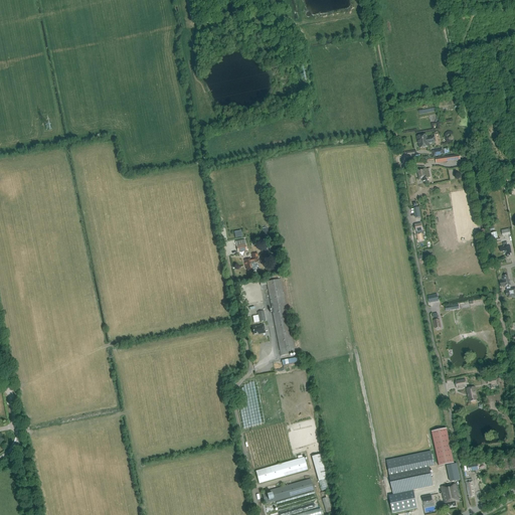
[(417,142),(418,142),(418,144),(419,149),(428,147),(427,144),(428,144),(430,144),(431,144),(432,143),(433,143),(436,142),(435,137),(432,138),(426,139),(425,135),(416,137),(417,142)]
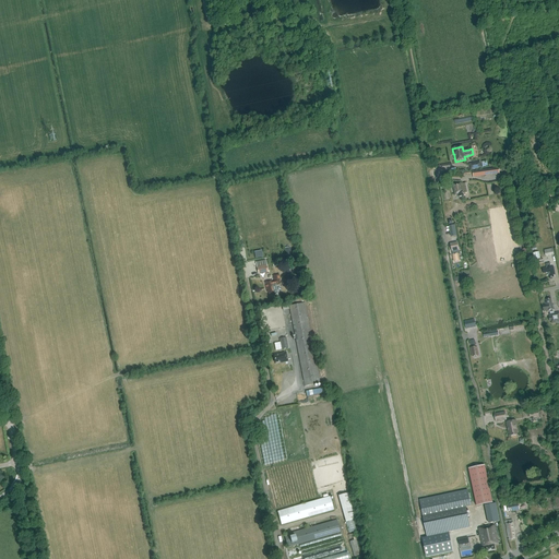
[(462,183),(454,185),(453,186),(455,195),(459,194),(459,198),(464,197),(463,190),(464,190),(462,183)]
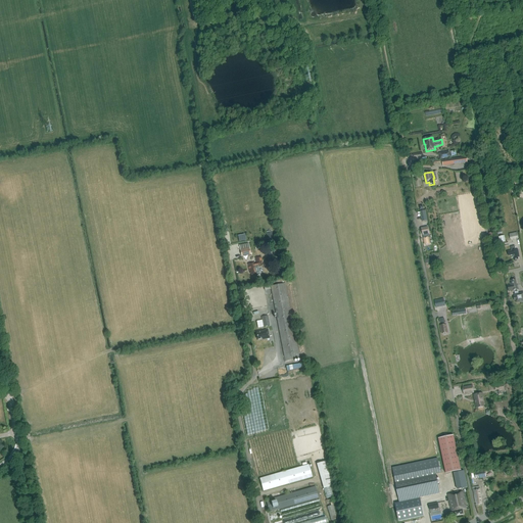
[(428,227),(421,229),(422,231),(425,244),(430,243),(428,237),(429,236),(428,227)]
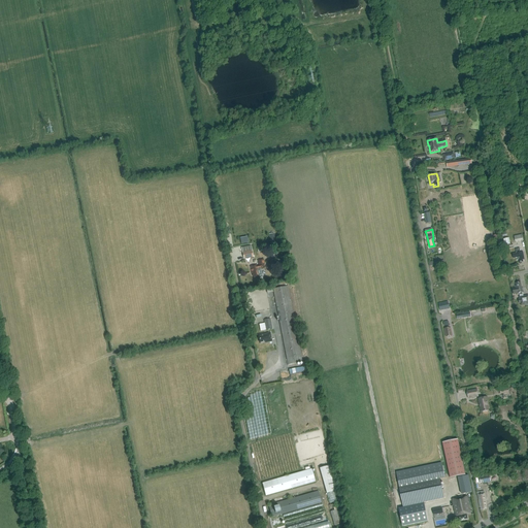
[(509,244),(508,238),(503,239),(505,250),(513,248),(512,243),(509,244)]
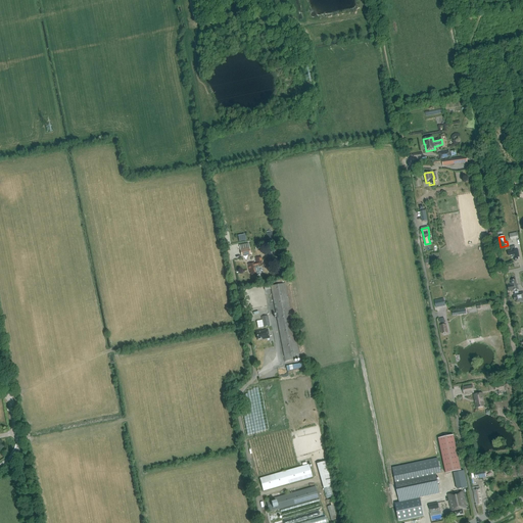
[(240,246),(241,256),(250,254),(249,245),(240,246)]
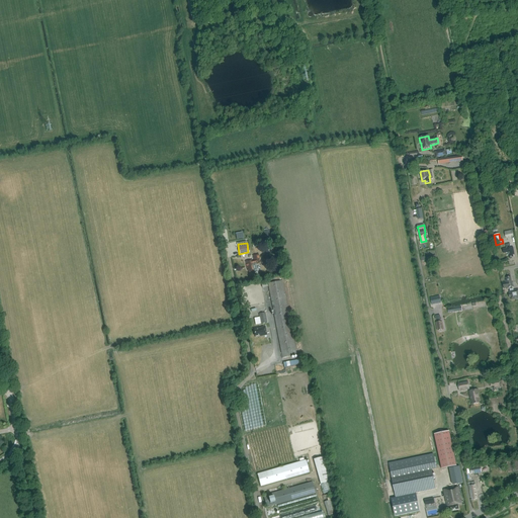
[(506,249),(502,249),(503,253),(508,252),(509,257),(513,257),(512,254),(514,254),(512,248),(510,248),(510,244),(505,245),(506,249)]
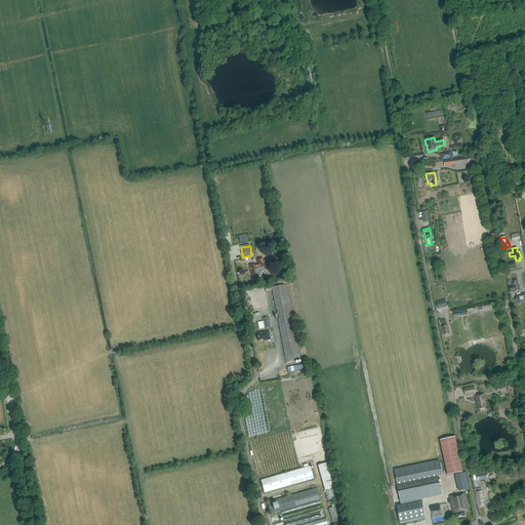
[(261,257),(256,258),(257,265),(255,265),(255,263),(248,264),(250,273),(251,273),(252,278),(257,277),(260,276),(259,267),(264,267),(261,257)]
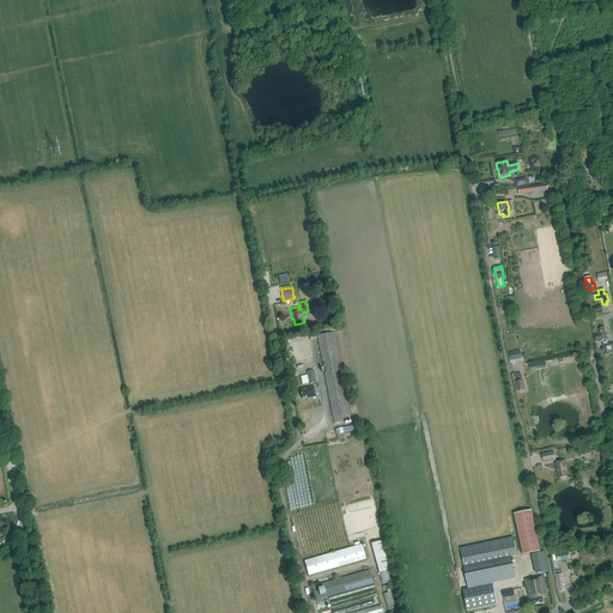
[(606,334),(605,328),(599,329),(599,332),(598,332),(599,334),(595,335),(596,341),(602,340),(604,345),(602,345),(605,356),(612,353),(612,343),(607,344),(607,340),(608,339),(607,334),(606,334)]
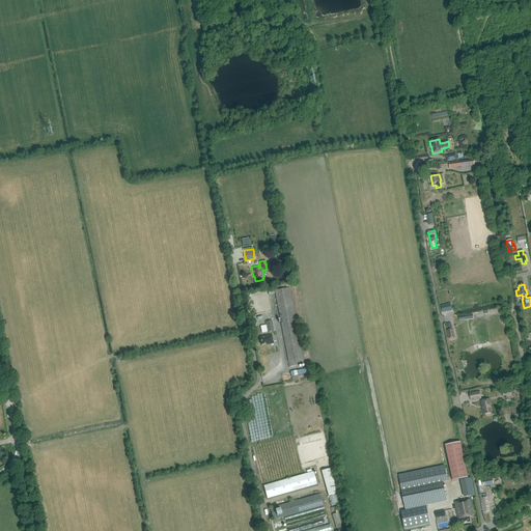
[(289,288),(275,290),(289,367),(304,364),(289,288)]
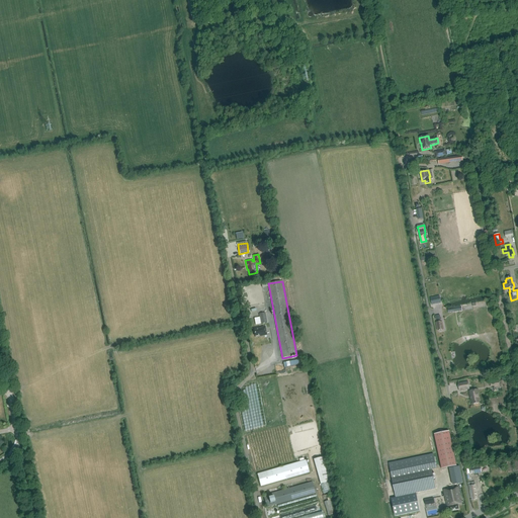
[(259,314),(260,317),(254,319),(256,325),(266,323),(264,313),(259,314)]
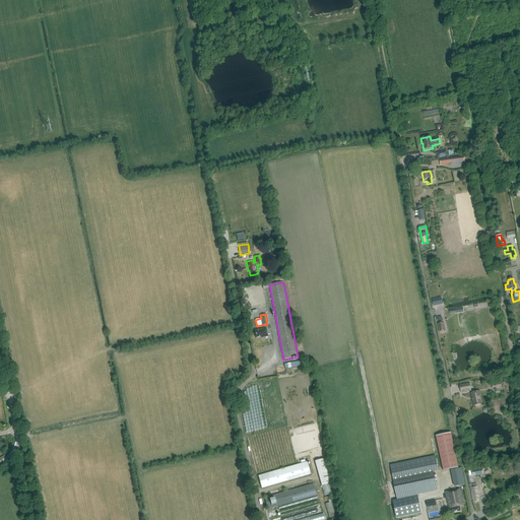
[(443,322),(442,316),(436,317),(437,320),(438,320),(438,323),(437,324),(438,328),(439,328),(440,331),(444,331),(444,327),(445,327),(444,322),(443,322)]
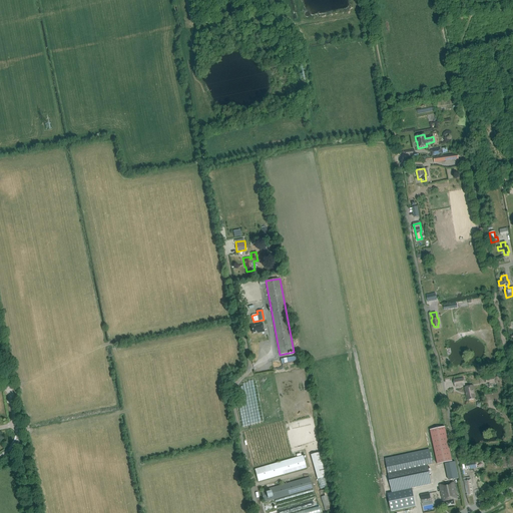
[(258,333),(265,332),(263,324),(257,325),(257,324),(250,325),(252,333),(258,332),(258,333)]
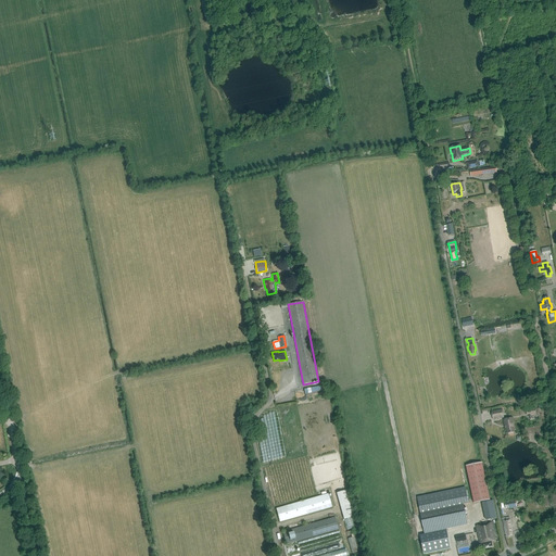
[(503,409),(491,412),(493,419),(504,417),(503,409)]
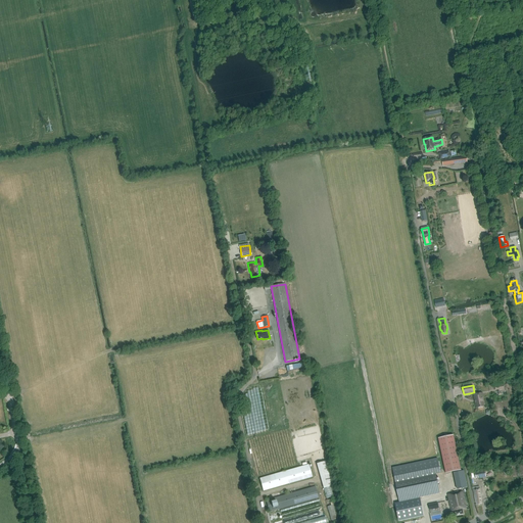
[(484,405),(482,393),(474,394),(476,406),(477,406),(477,408),(483,408),(483,406),(484,405)]
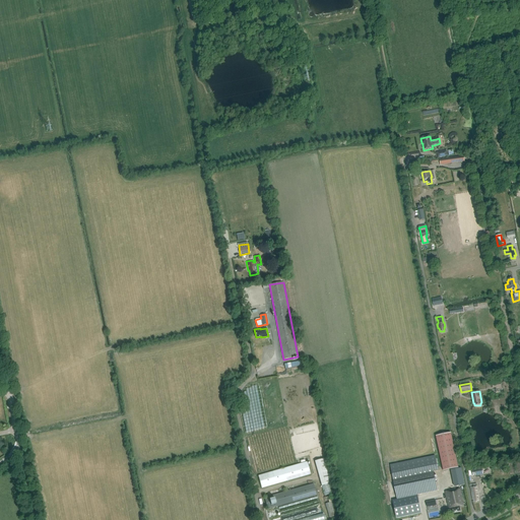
[(450,433),(436,436),(443,470),(458,467),(450,433)]
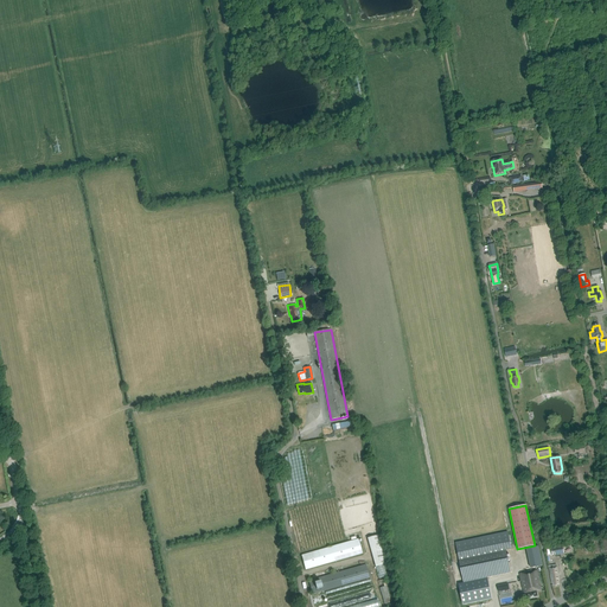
[(511,549),(508,532),(455,543),(464,583),(493,576),(511,573),(506,550),(511,549)]
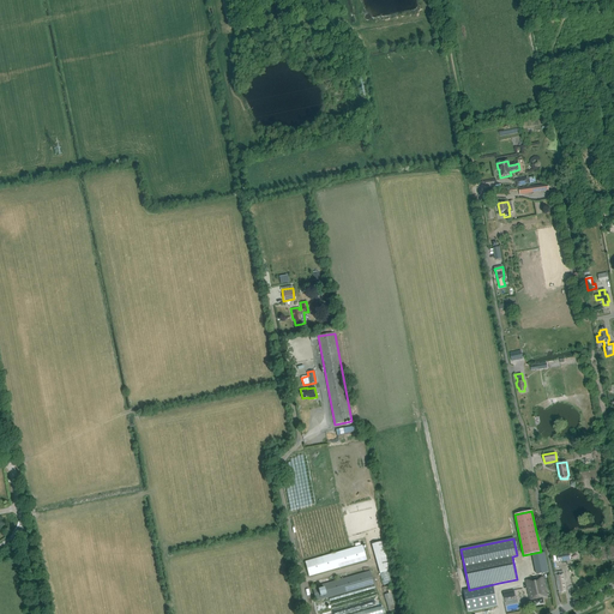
[(383,541),(372,545),(379,573),(391,570),(383,541)]
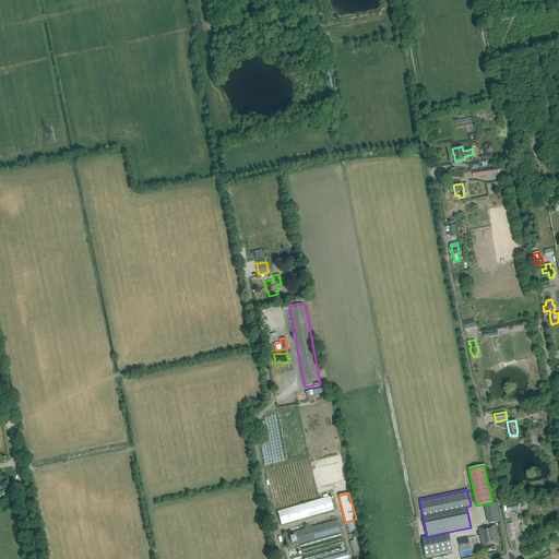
[(277,512),(281,524),(333,509),(330,497),(277,512)]
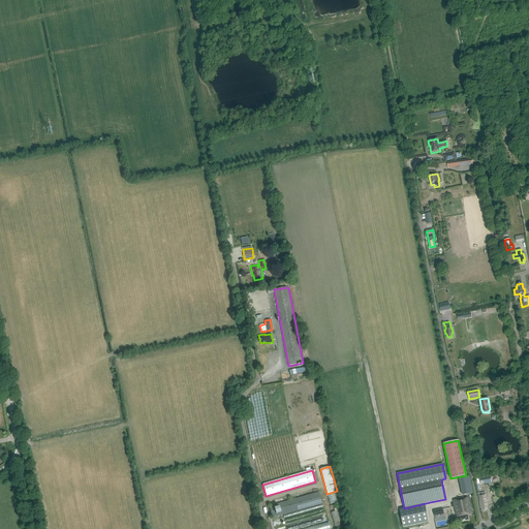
[(269,506),(272,518),(321,504),(318,492),(269,506)]
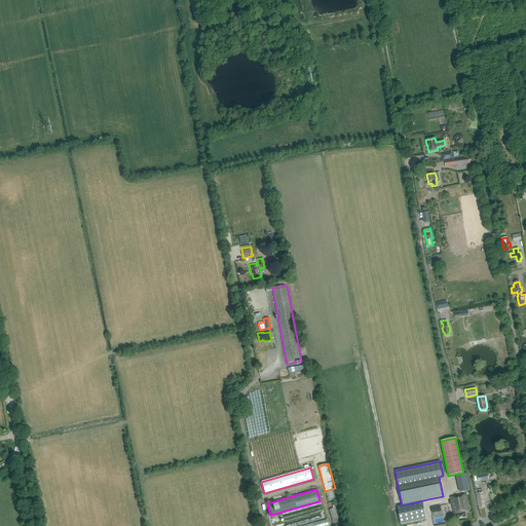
[(454,495),(454,496),(450,497),(453,510),(454,514),(455,518),(456,518),(456,519),(465,517),(464,514),(468,513),(464,494),(460,495),(460,494),(454,495)]
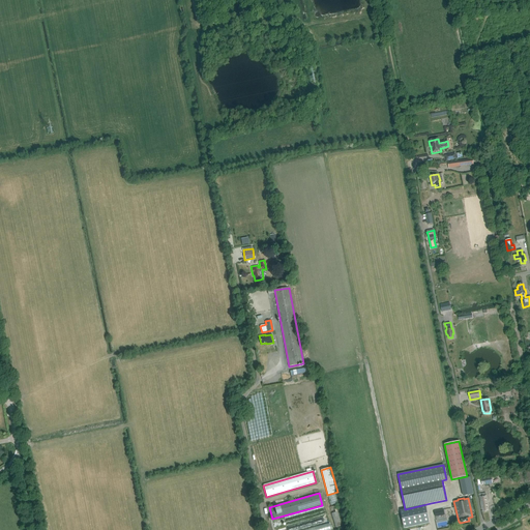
[(335,506),(330,507),(335,527),(341,526),(335,506)]
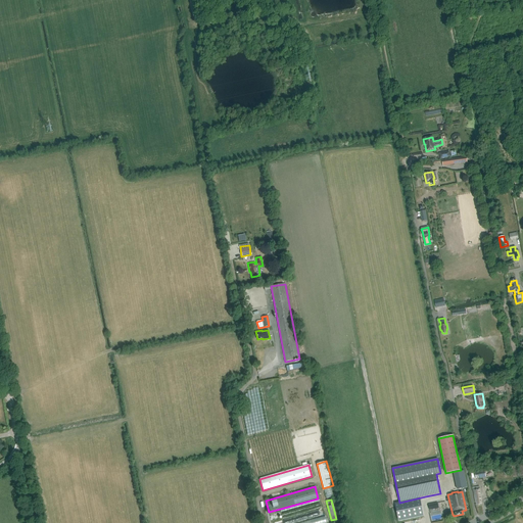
[(322,508),(272,520),(272,522),(298,522),(324,517),(322,508)]
